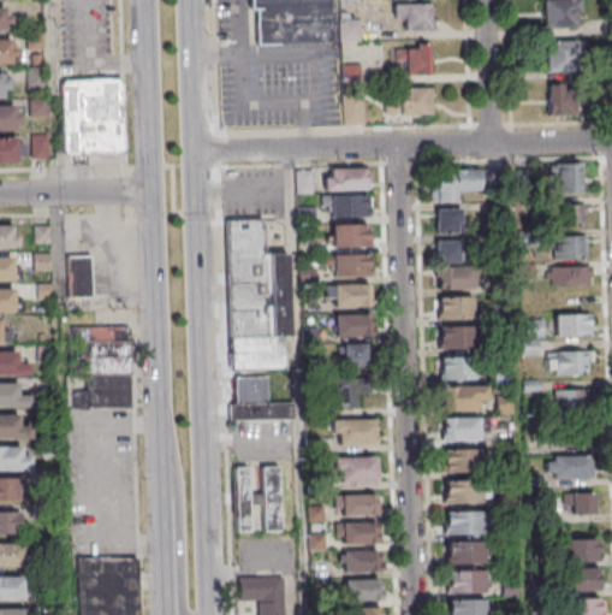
[(334,45),(333,0),(253,0),(254,46),(334,45)]
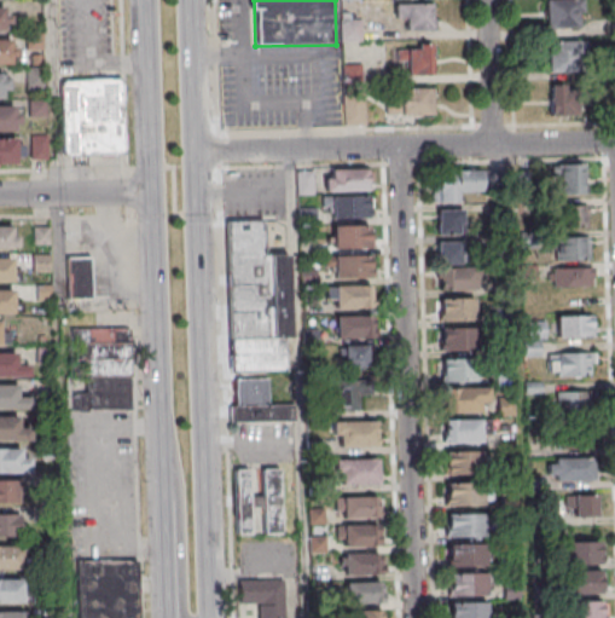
[(549,0),(549,28),(584,28),(584,0),(549,0)]
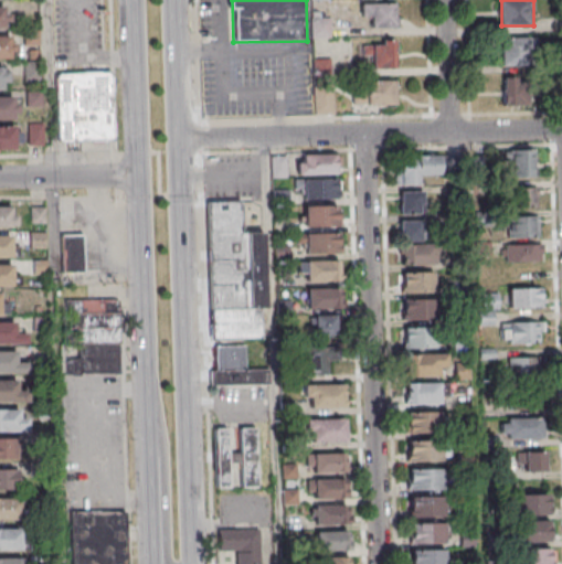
[(398,4),(364,4),(364,18),(374,18),(374,29),(398,29),(398,4)]
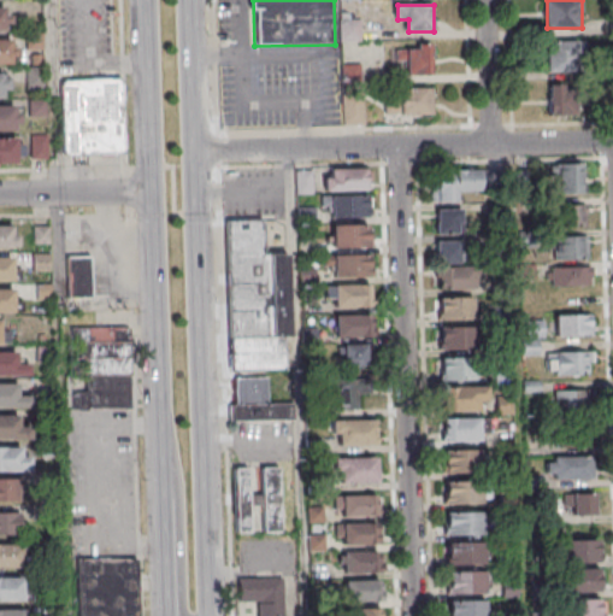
[(0,33),(13,34),(13,10),(0,10),(0,33)]
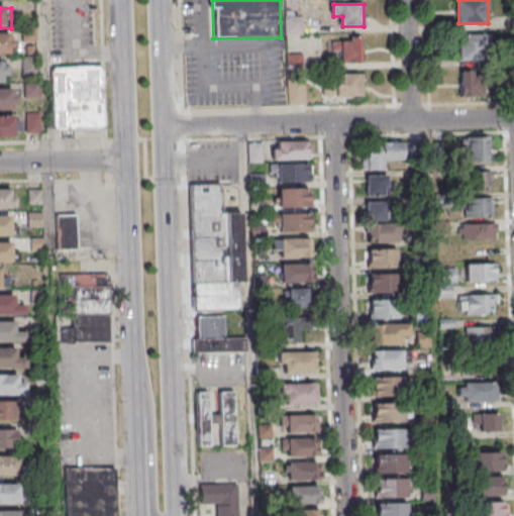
[(289,35),(305,35),(305,18),(289,18),(289,35)]
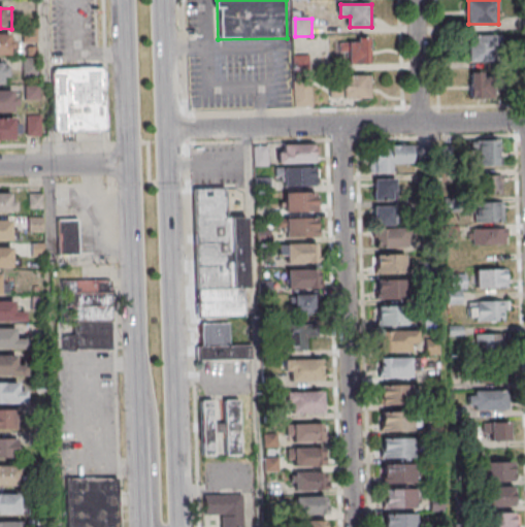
[(0,35),(0,57),(15,57),(15,36),(0,35)]
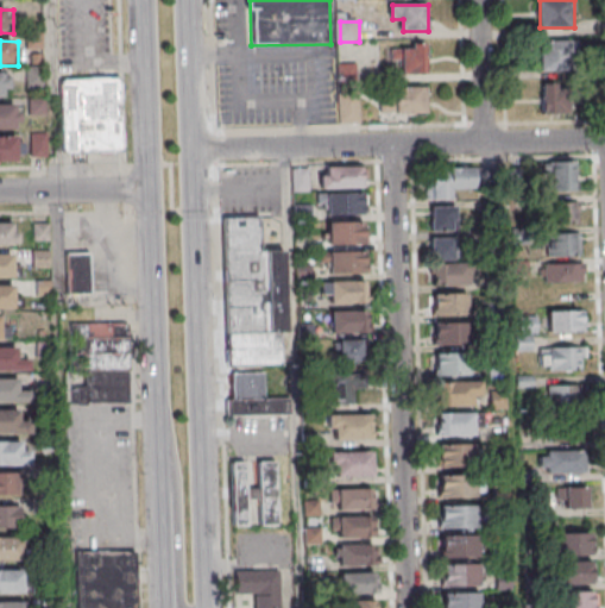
[(542,71),(572,71),(572,41),(542,41),(542,71)]
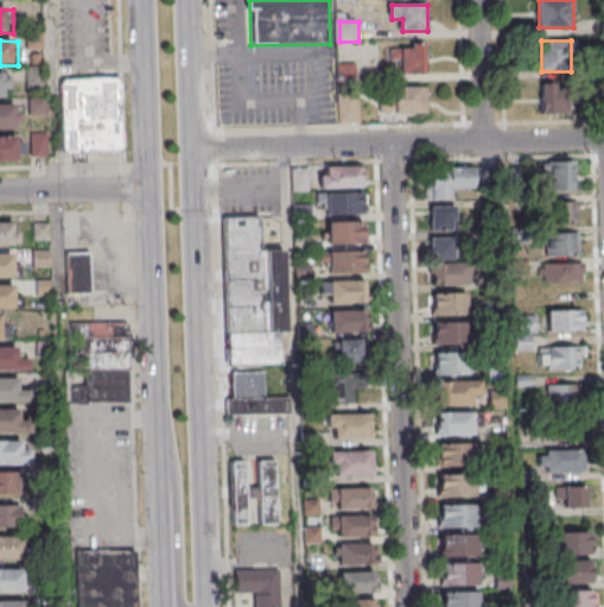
[(428,75),(428,45),(390,45),(390,69),(401,69),(401,75),(428,75)]
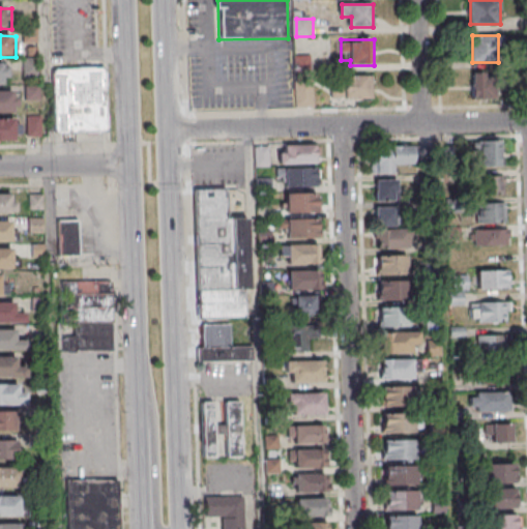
[(26,59),(26,77),(40,77),(40,59),(26,59)]
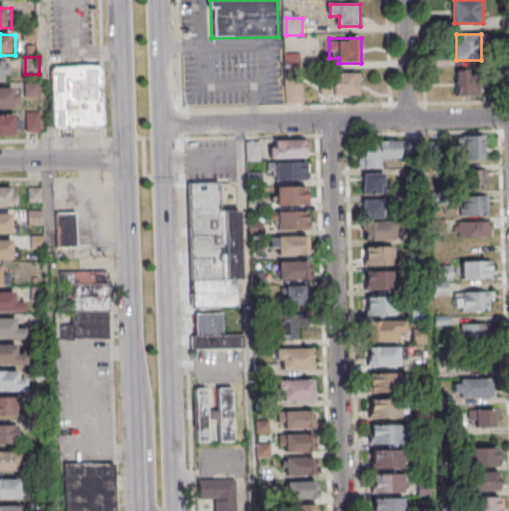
[(0,83),(9,83),(9,62),(0,62),(0,83)]
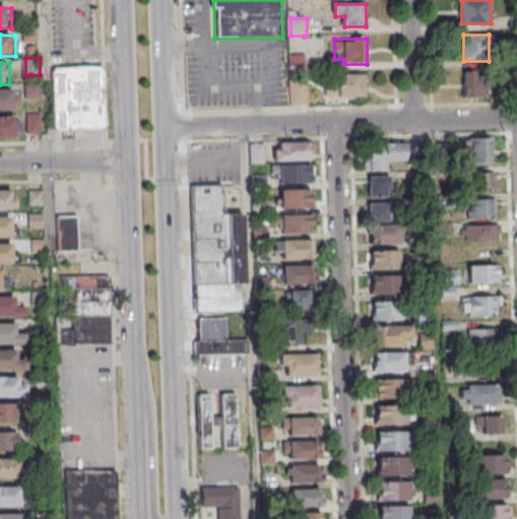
[(54,67),(55,132),(108,131),(107,66),(54,67)]
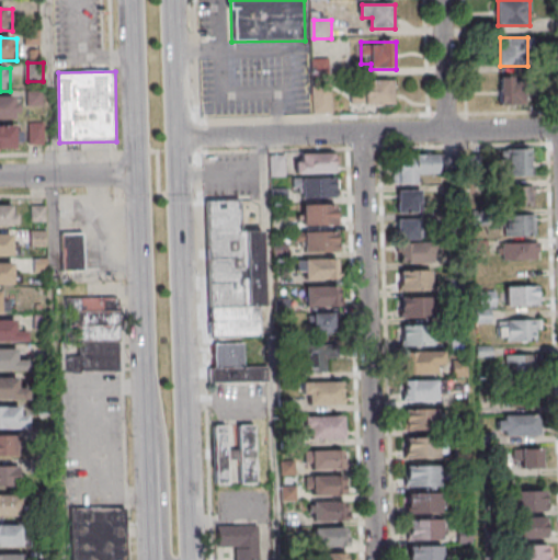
[(526,105),(526,78),(502,78),(502,105),(526,105)]
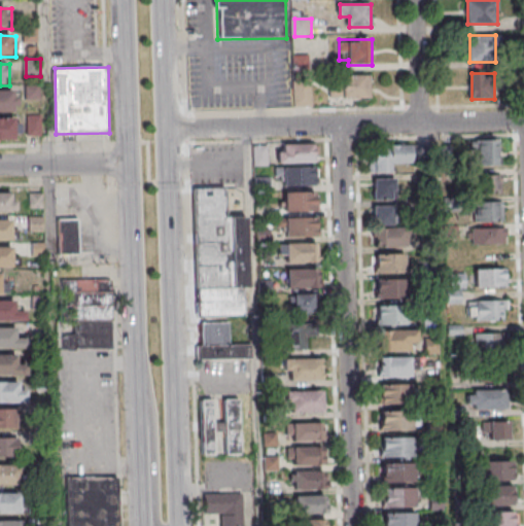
[(333,99),(372,100),(372,76),(333,75),(333,99)]
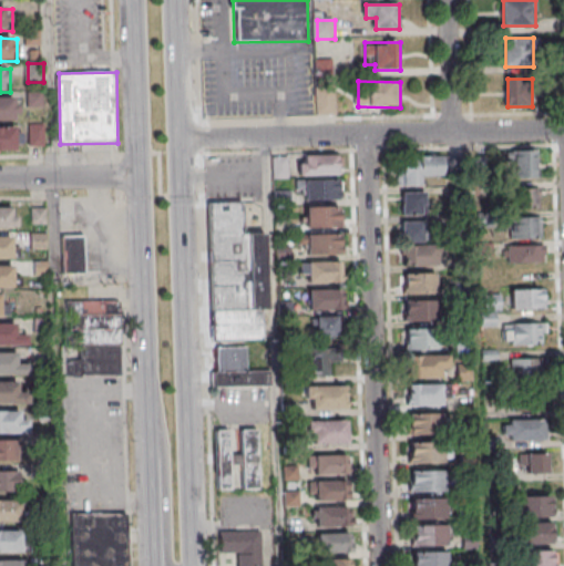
[(44,93),(29,93),(29,109),(44,109),(44,93)]
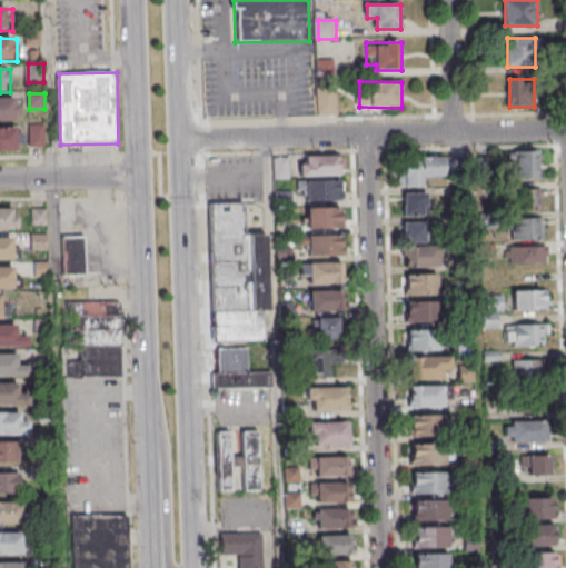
[(0,99),(0,122),(19,123),(19,99),(0,99)]
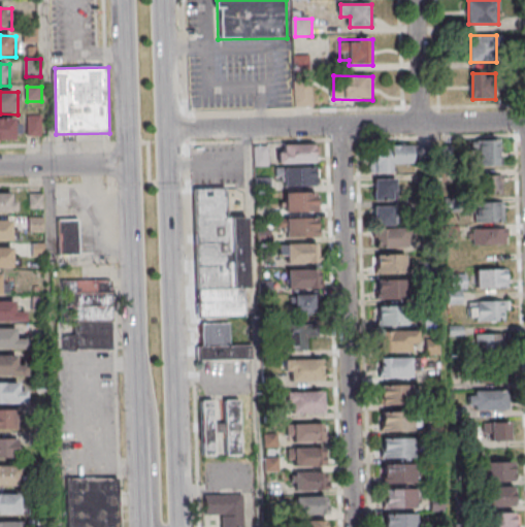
[(43,116),(29,116),(29,137),(43,137),(43,116)]
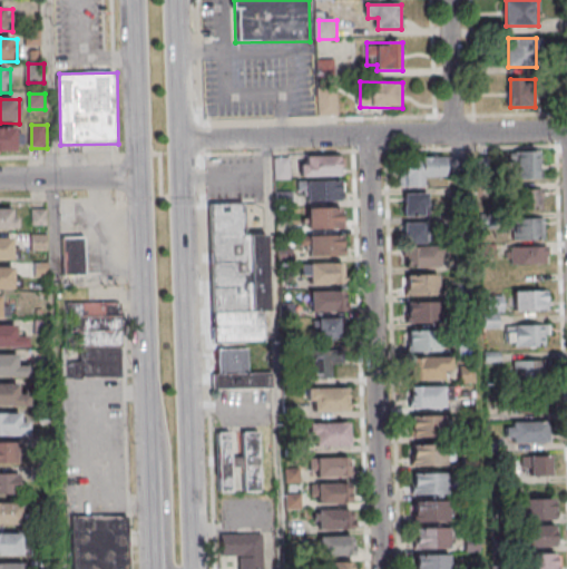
[(0,153),(22,153),(22,129),(0,128),(0,153)]
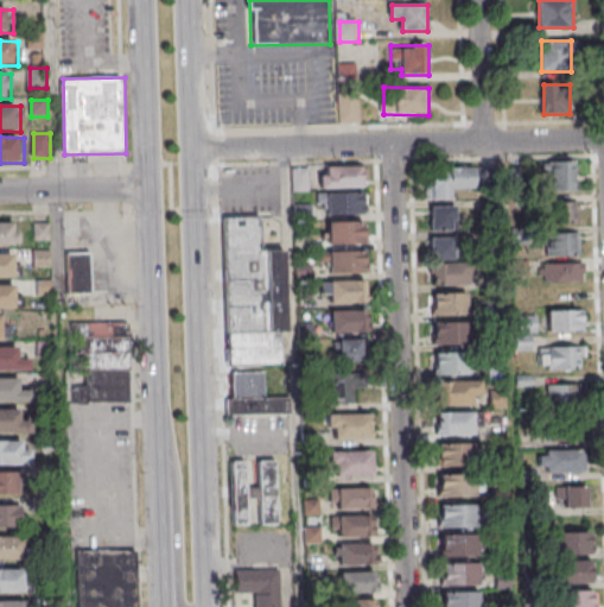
[(577,163),(546,163),(546,191),(577,191),(577,163)]
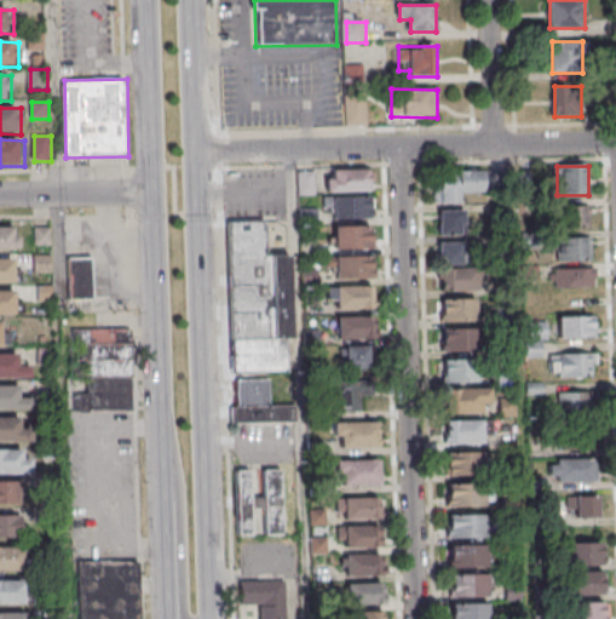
[(372,170),(328,170),(328,193),(372,193),(372,170)]
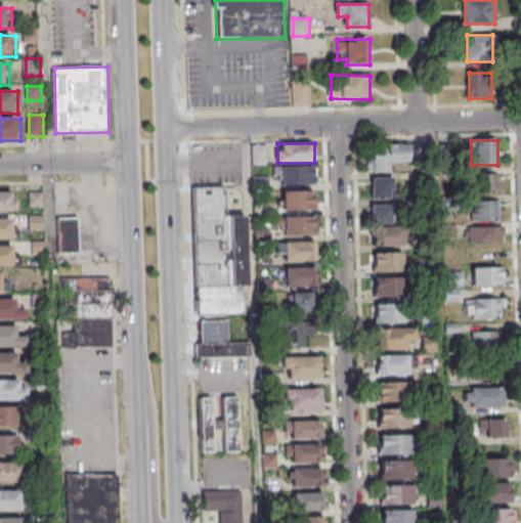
[(371,145),(372,172),(392,171),(392,164),(411,163),(410,144),(371,145)]
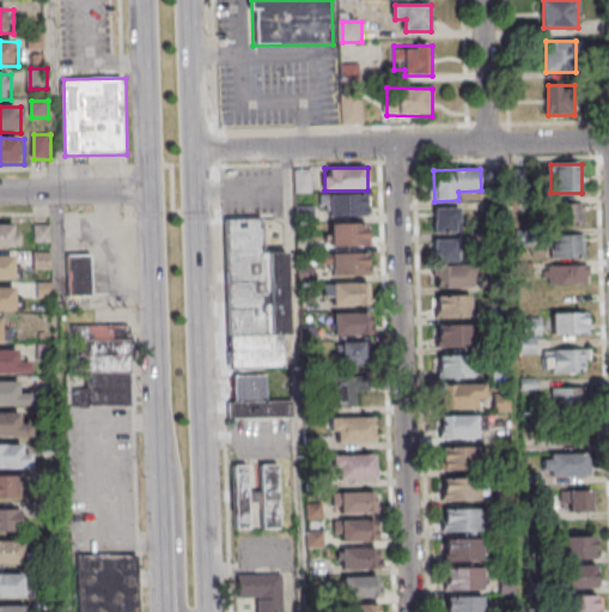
[(297,191),(312,191),(312,170),(297,170),(297,191)]
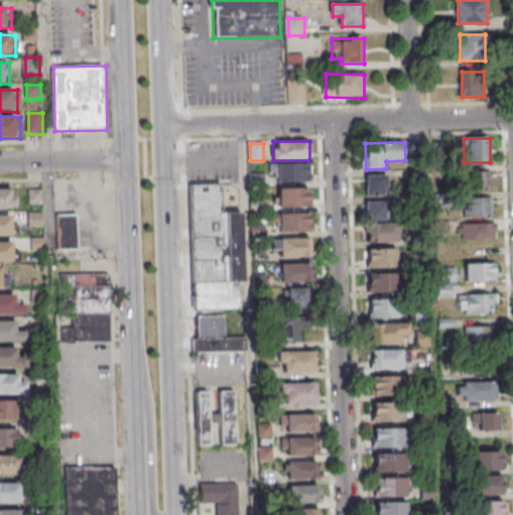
[(312,182),(312,163),(272,163),(272,174),(277,174),(277,182),(312,182)]
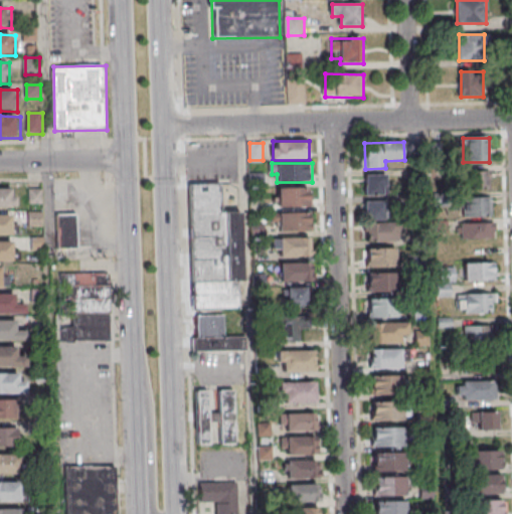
[(467,188),(490,188),(490,170),(467,170),(467,188)]
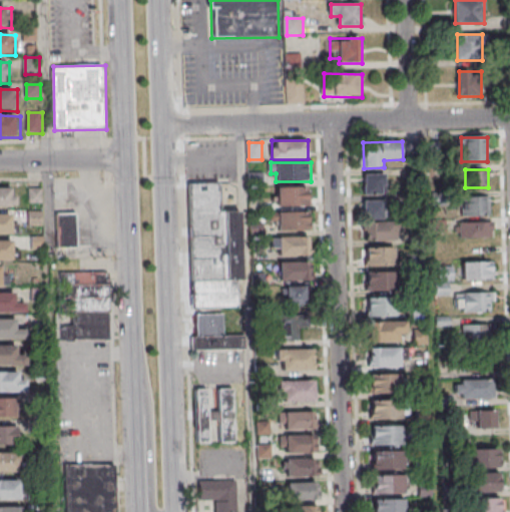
[(366,193),(386,193),(386,173),(366,173),(366,193)]
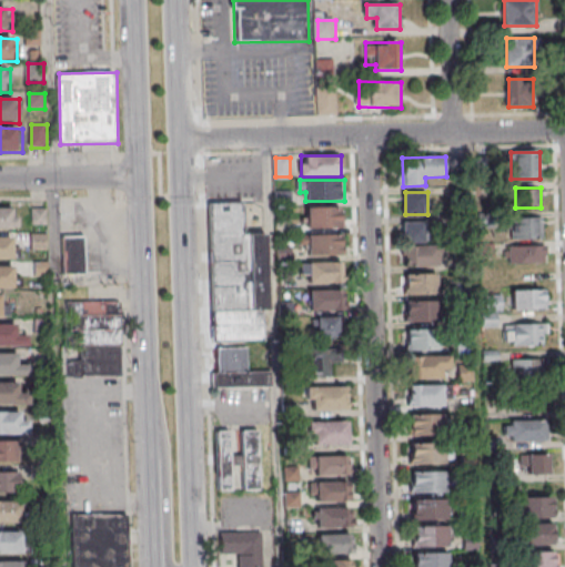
[(212,202),(215,342),(269,341),(266,233),(246,234),(245,201),(212,202)]
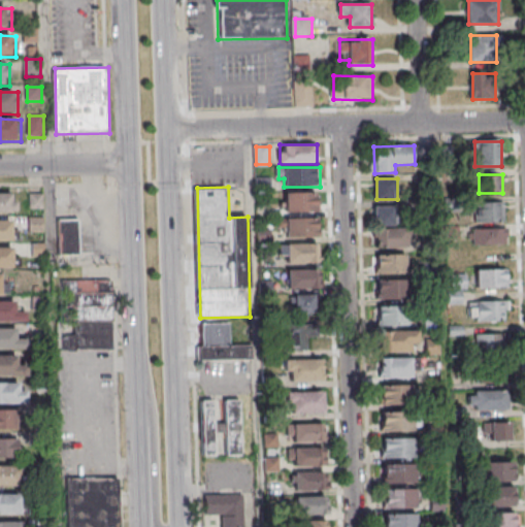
[(0,212),(17,212),(18,194),(0,193),(0,212)]
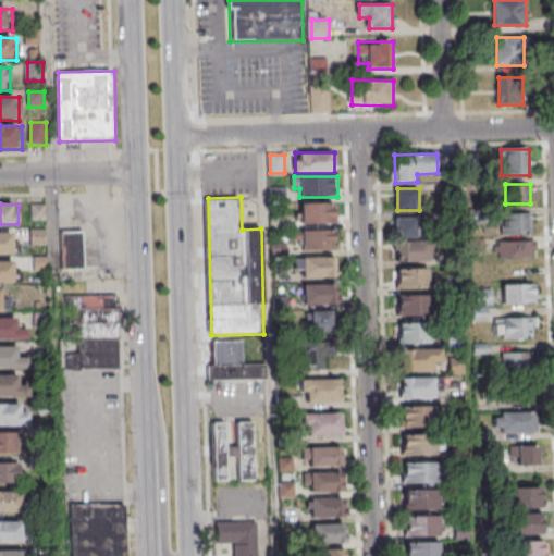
[(303,204),(303,225),(335,225),(335,204),(303,204)]
